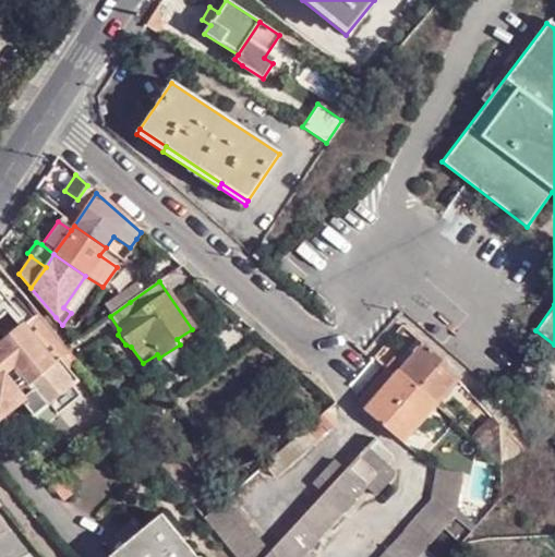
[(0,313),(11,304),(0,290),(0,313)]
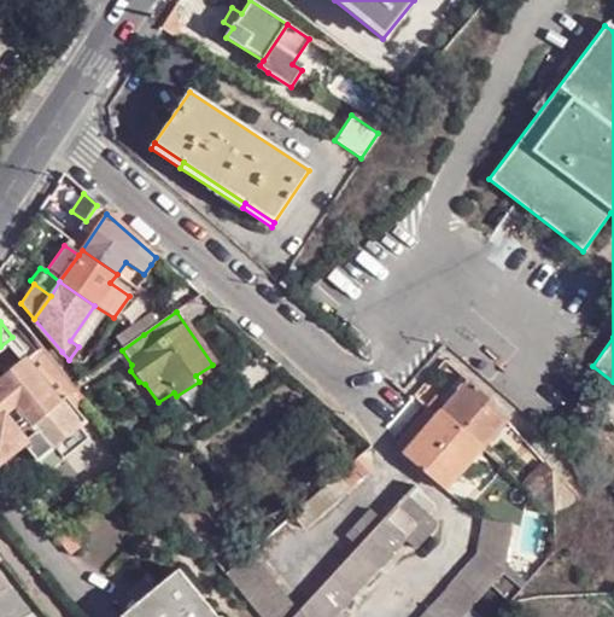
[(112,336),(122,350),(144,335),(134,321),(112,336)]
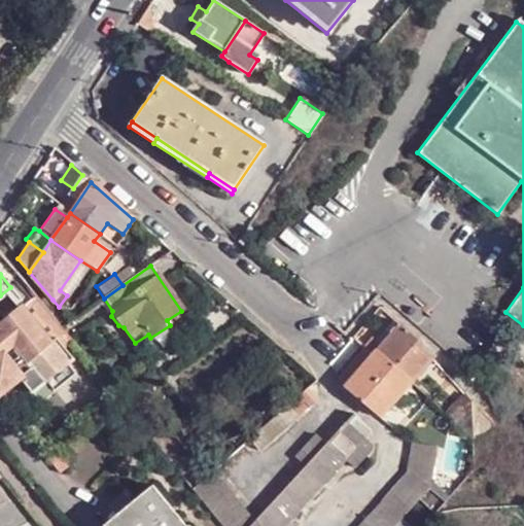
[(61,328),(20,279),(10,287),(0,295),(0,327),(0,321),(21,306),(48,342),(23,363),(27,370),(19,377),(30,390),(45,379),(79,351),(61,328)]
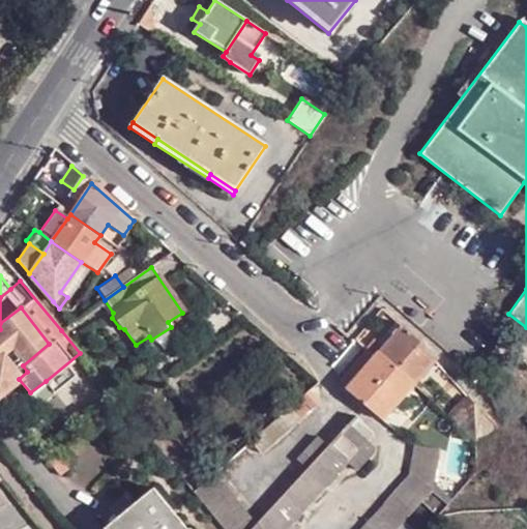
[(0,393),(19,379),(27,372),(23,365),(49,344),(21,307),(0,323),(0,329),(0,393)]
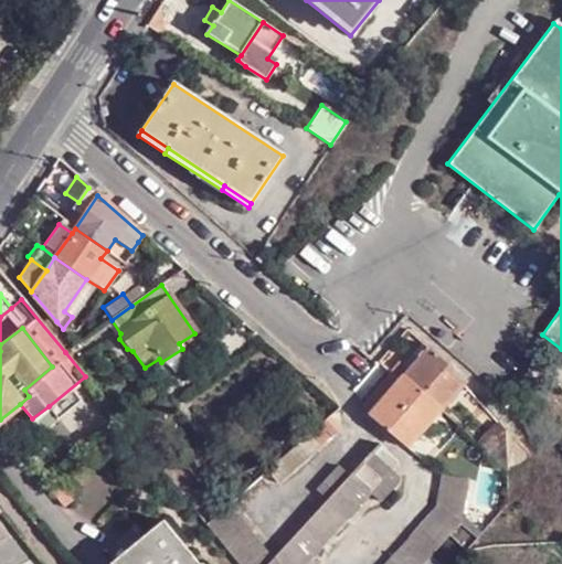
[(407,447),(463,384),(444,368),(446,364),(427,348),(426,350),(422,346),(413,357),(417,360),(407,371),(401,365),(393,373),(379,391),(385,396),(371,414),(390,432),(407,447)]
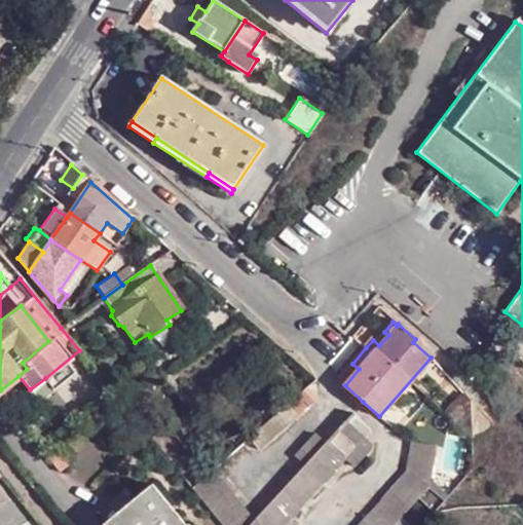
[(52,386),(45,378),(30,389),(37,399),(52,386)]
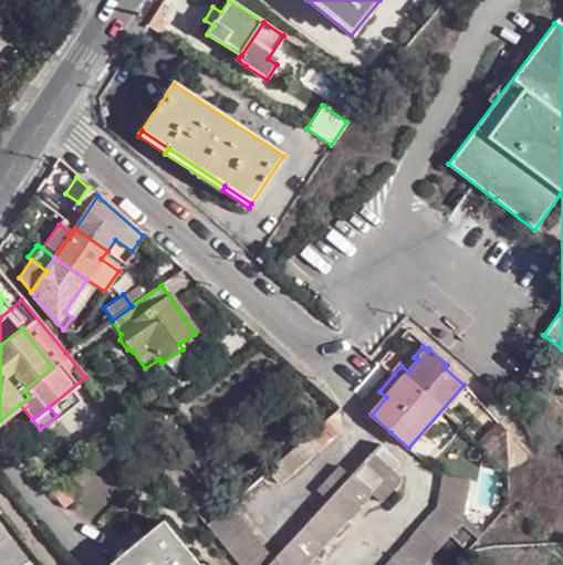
[(331,415),(267,470),(277,480),(340,426),(331,415)]
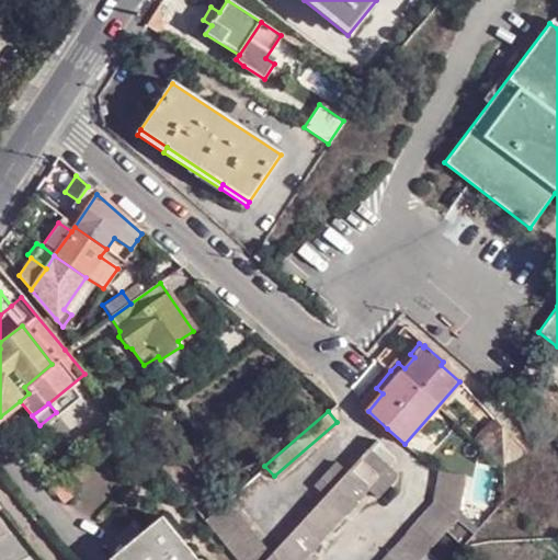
[(502,469),(499,426),(492,419),(474,436),(502,469)]
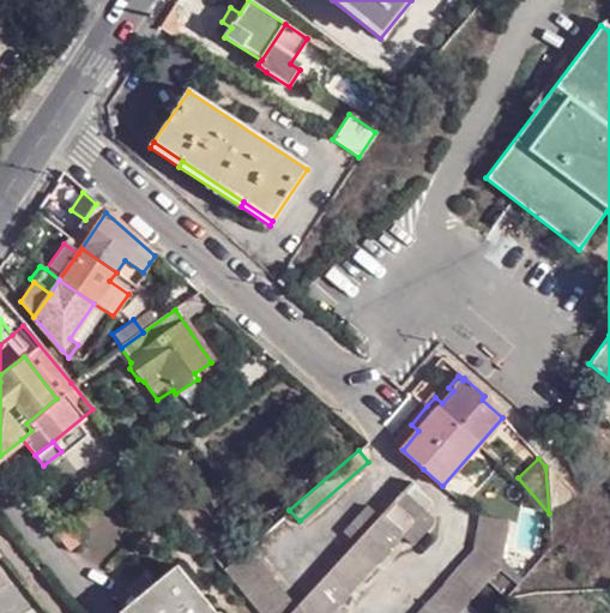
[(289,612),(327,612),(402,532),(412,542),(435,517),(423,506),(432,498),(412,480),(380,515),(368,503),(344,529),(356,540),(296,606),(289,612)]
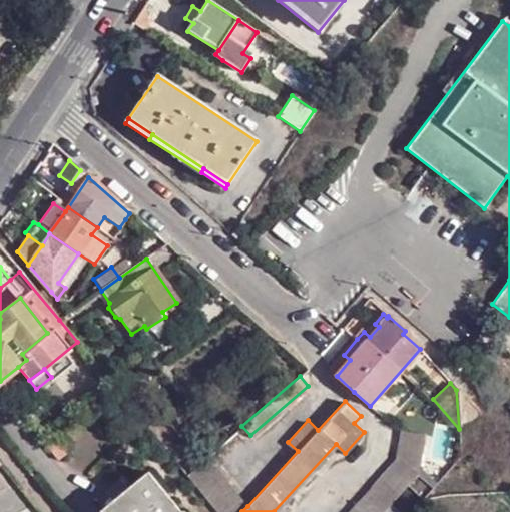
[(430,409),(405,404),(401,433),(422,451),(430,409)]
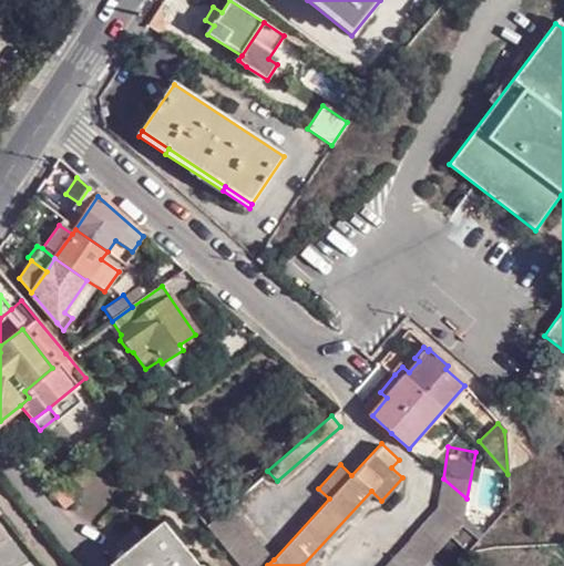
[(163,472),(174,463),(165,452),(154,461),(163,472)]
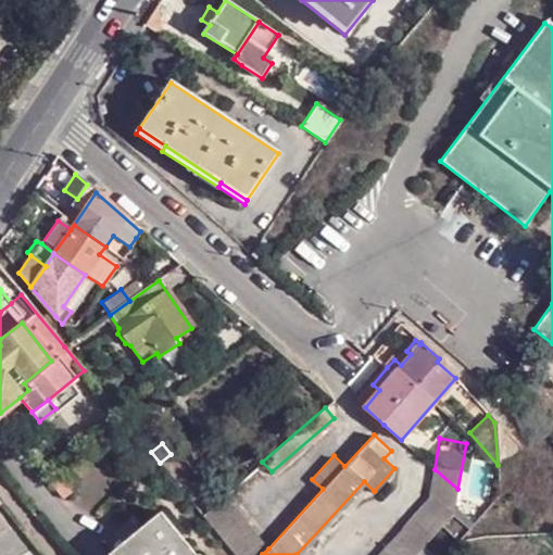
[(415,554),(452,515),(457,489),(435,469),(430,495),(375,554),(415,554)]
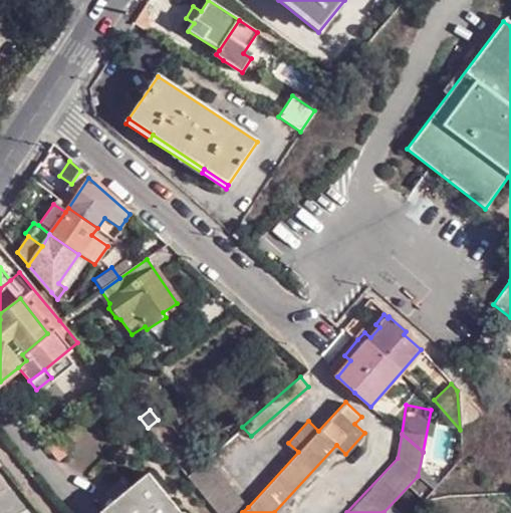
[(63,455),(53,443),(45,449),(55,462),(63,455)]
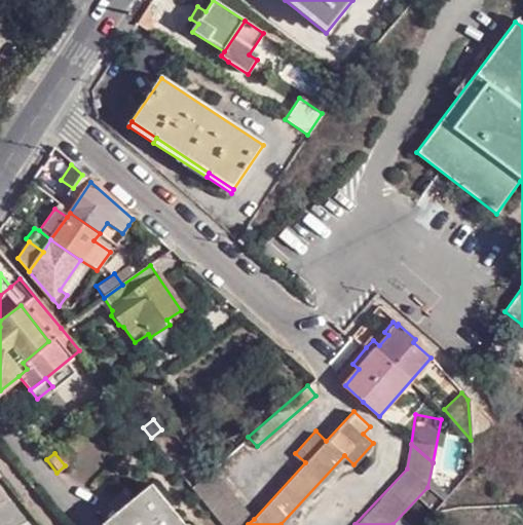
[(191,487),(221,524),(248,524),(254,519),(220,478),(218,480),(210,471),(191,487)]
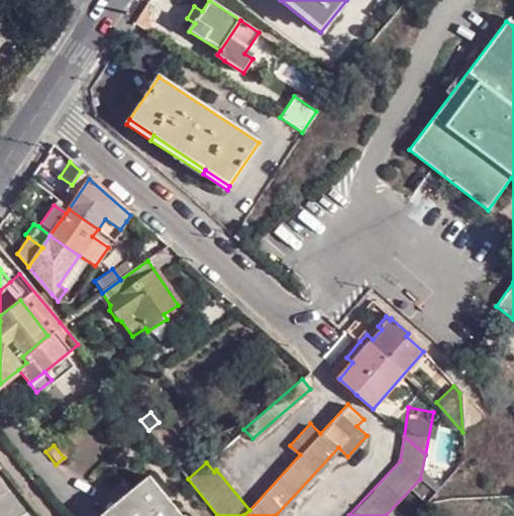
[(126,492),(118,499),(99,515),(98,515),(180,515),(146,476),(126,492)]
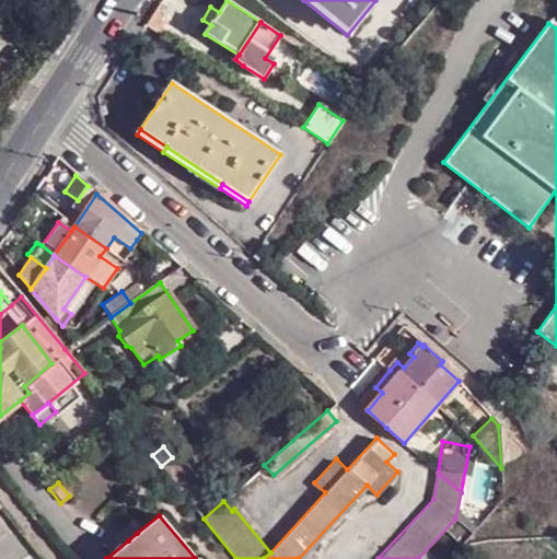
[(122,533),(128,540),(137,533),(131,526),(122,533)]
